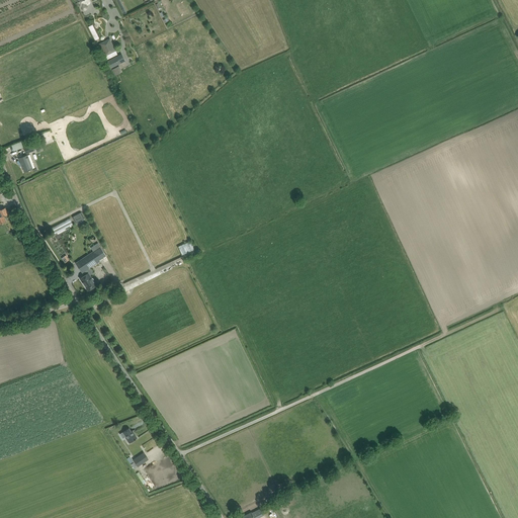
[(87,5),(89,4),(90,3),(90,2),(90,1),(89,0),(77,0),(79,4),(79,3),(82,8),(83,9),(86,9),(87,7),(87,5)]
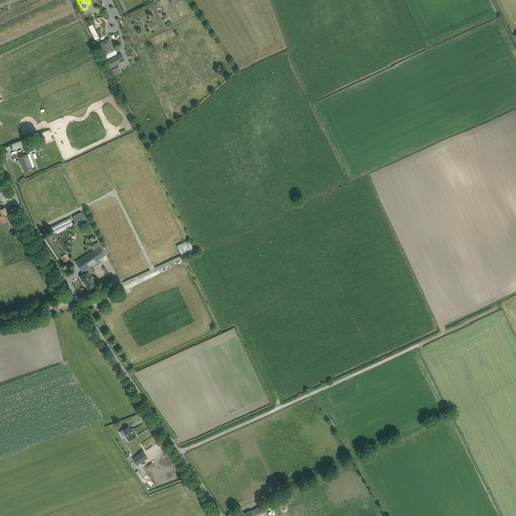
[(97,22),(92,24),(99,38),(103,36),(97,22)]
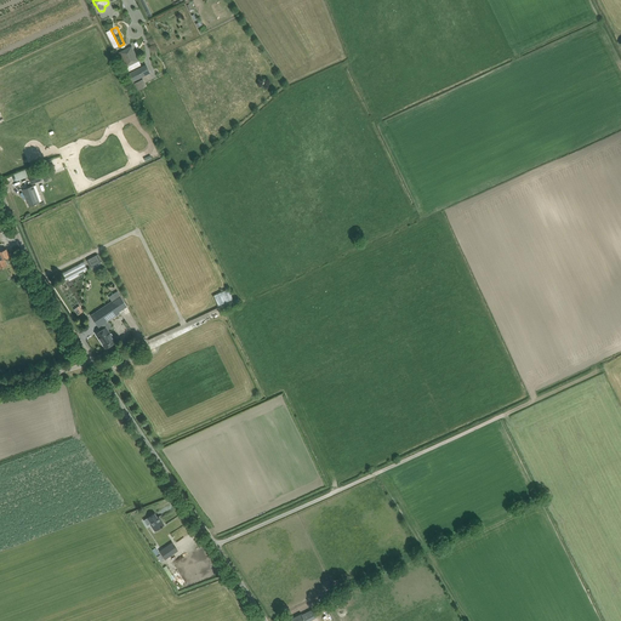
[(121,53),(127,66),(137,61),(134,52),(131,53),(129,50),(121,53)]
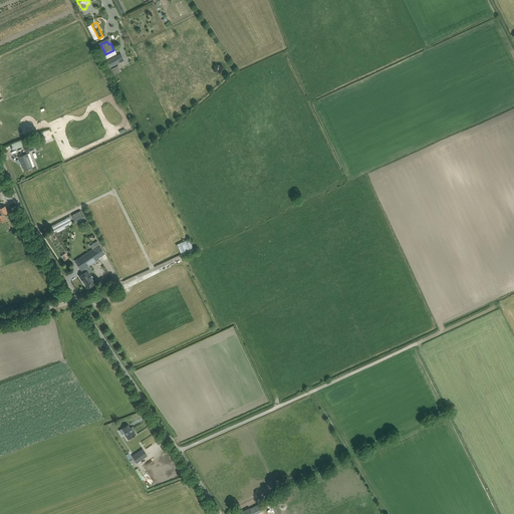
[(120,53),(106,60),(110,67),(124,60),(120,53)]
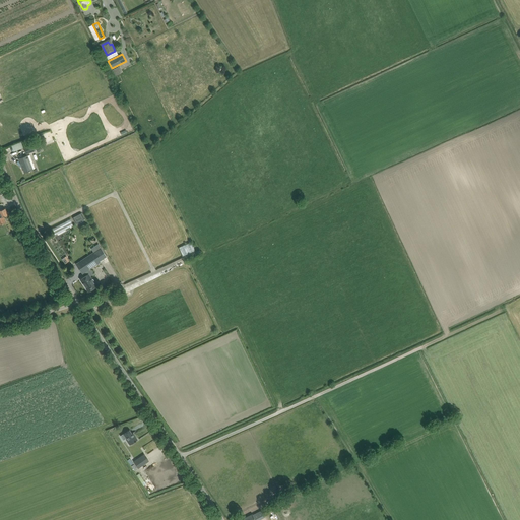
[(17,150),(27,146),(25,140),(15,143),(17,150)]
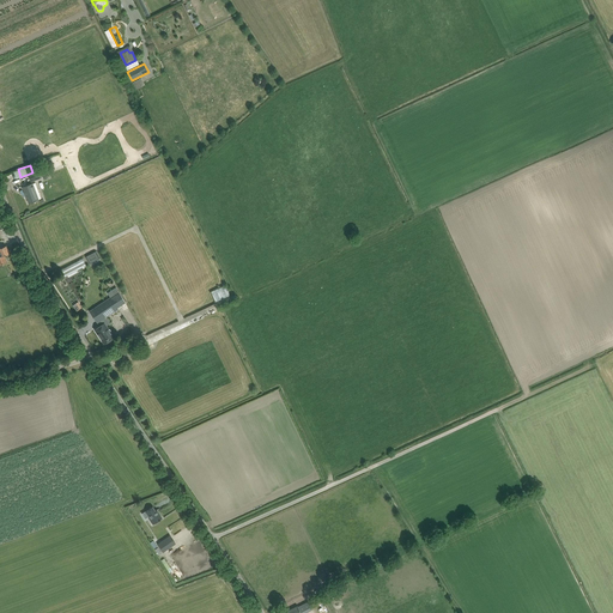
[(40,171),(35,173),(29,175),(31,181),(42,177),(40,171)]
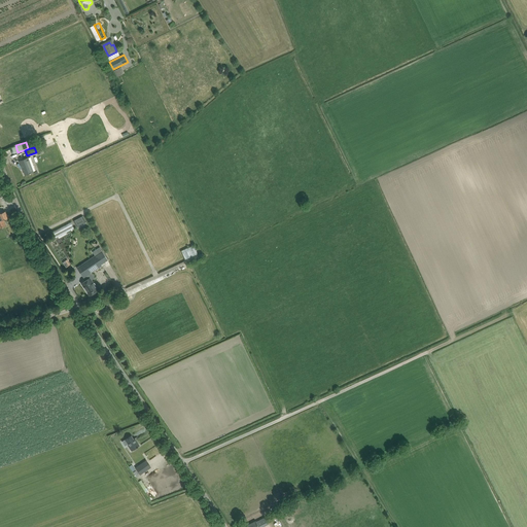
[(30,173),(31,173),(31,172),(33,172),(28,157),(20,161),(23,169),(24,169),(26,174),(25,174),(25,175),(30,173)]
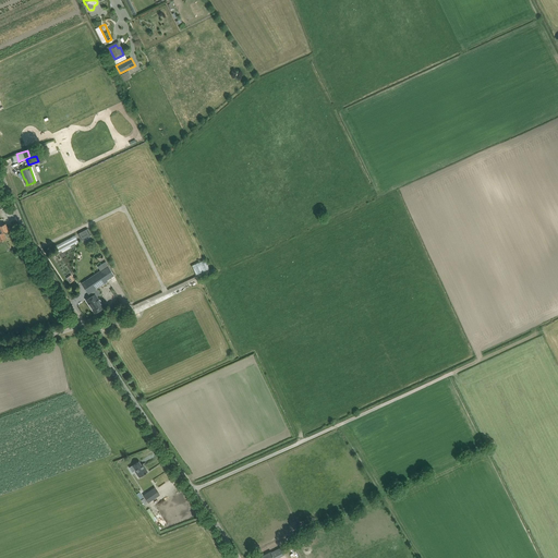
[(82,240),(92,235),(87,229),(77,233),(82,240)]
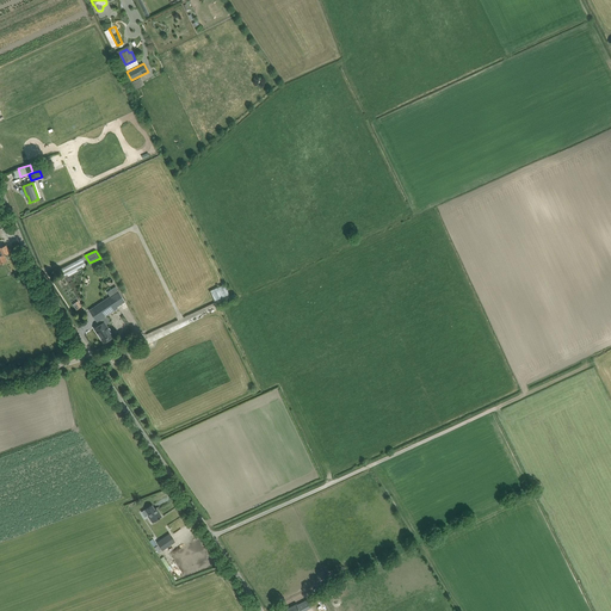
[(98,322),(98,321),(106,316),(118,308),(118,307),(125,301),(116,287),(107,291),(111,296),(90,310),(98,322)]
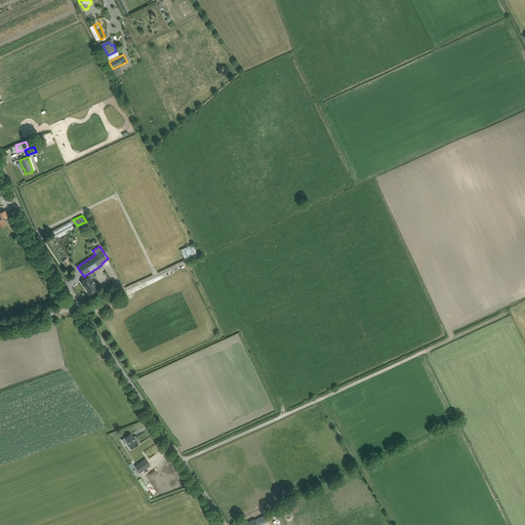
[(86,288),(85,288),(89,294),(97,289),(91,279),(94,277),(91,272),(84,276),(86,279),(81,282),(82,282),(86,288)]
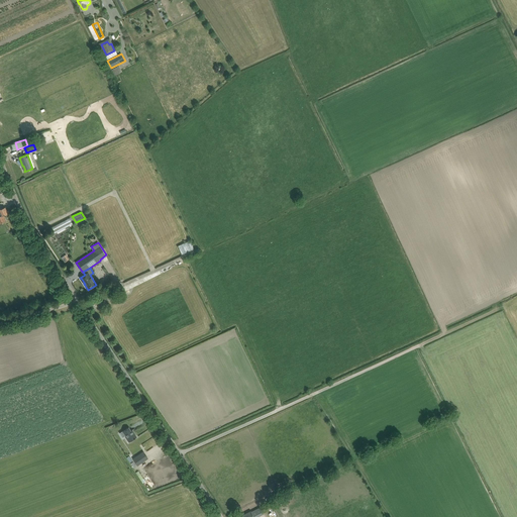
[(120,433),(122,437),(125,435),(130,441),(135,438),(135,437),(136,436),(134,433),(133,433),(129,427),(120,433)]
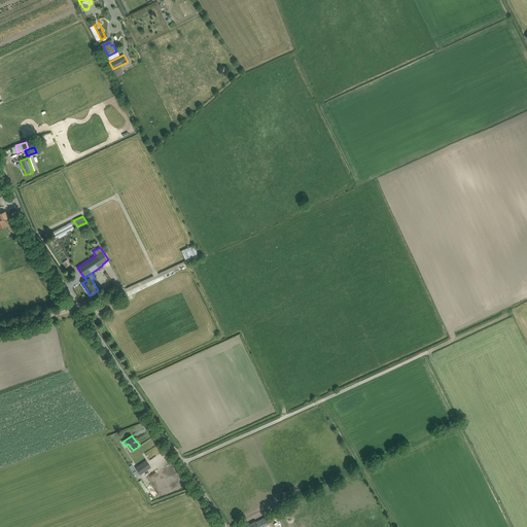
[(140,475),(151,467),(146,460),(136,467),(140,475)]
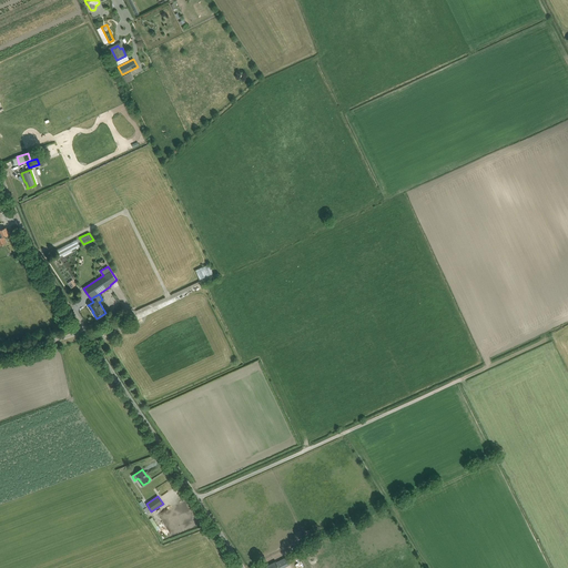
[(282,567),(285,567),(281,558),(261,567),(282,567)]
